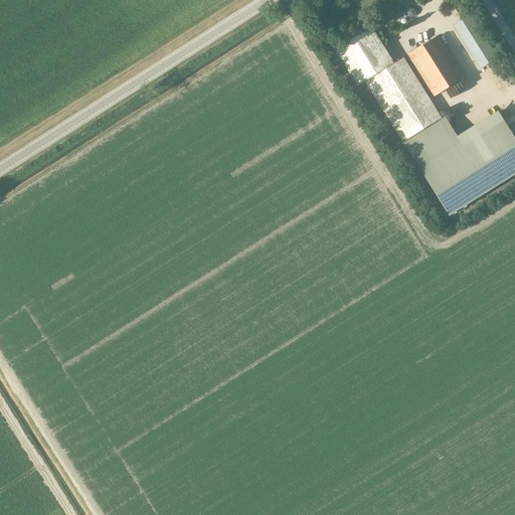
[(479,69),(495,59),(469,17),(452,27),(479,69)]
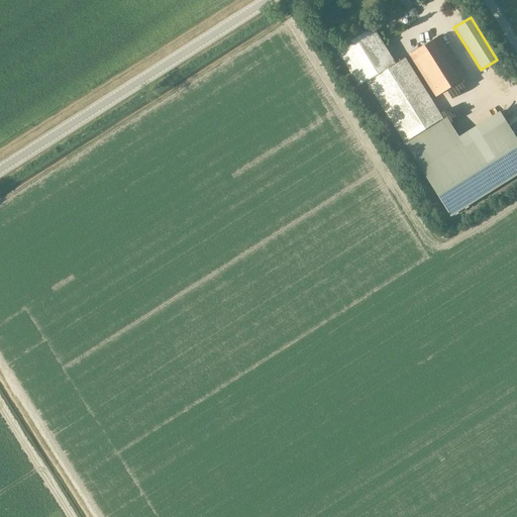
[(374,27),(335,52),(336,52),(337,50),(360,86),(358,87),(358,88),(367,83),(405,143),(443,119),(405,59),(396,64),(374,27)]
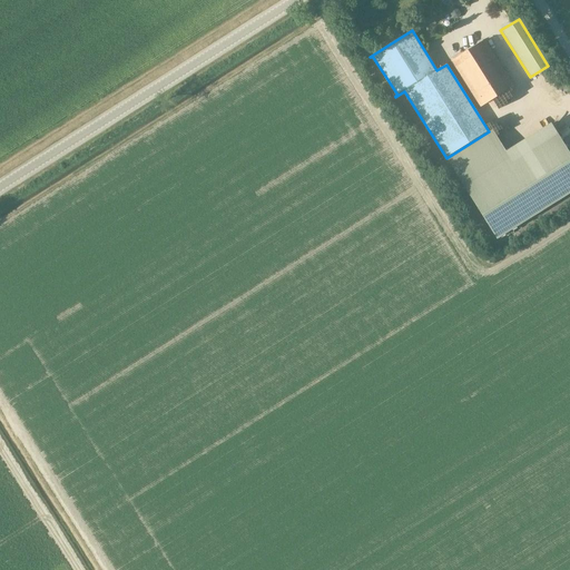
[(480,107),(513,86),(484,40),(452,61),(480,107)]
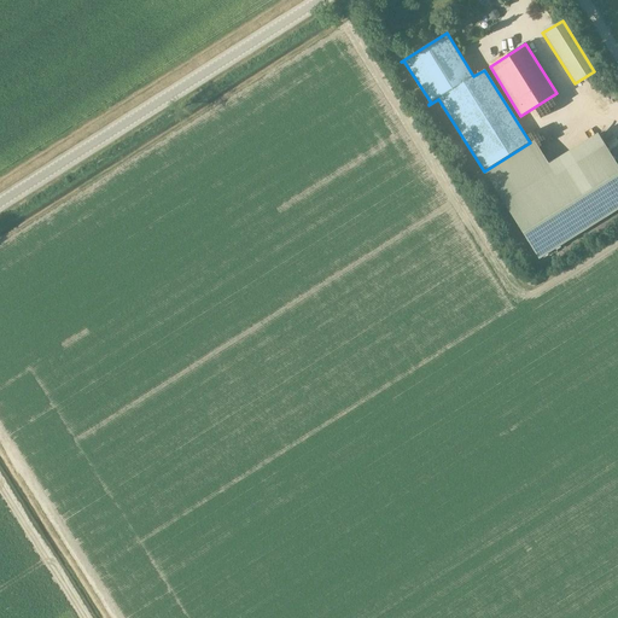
[(541,123),(548,115),(543,111),(536,120),(541,123)]
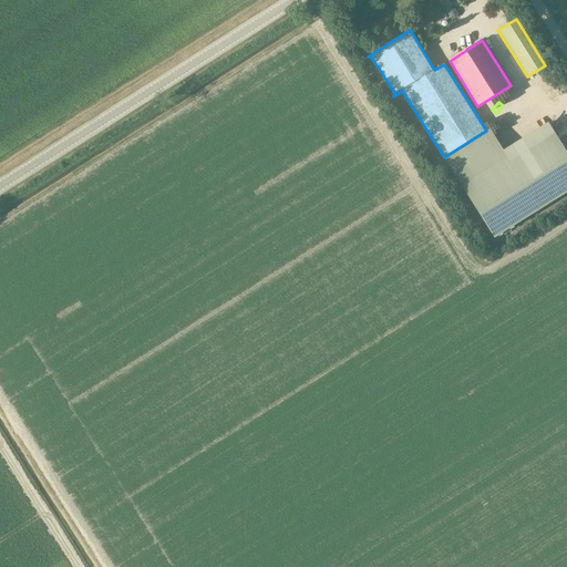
[(495,237),(566,192),(566,152),(548,122),(504,150),(491,129),(444,157),(495,237)]
